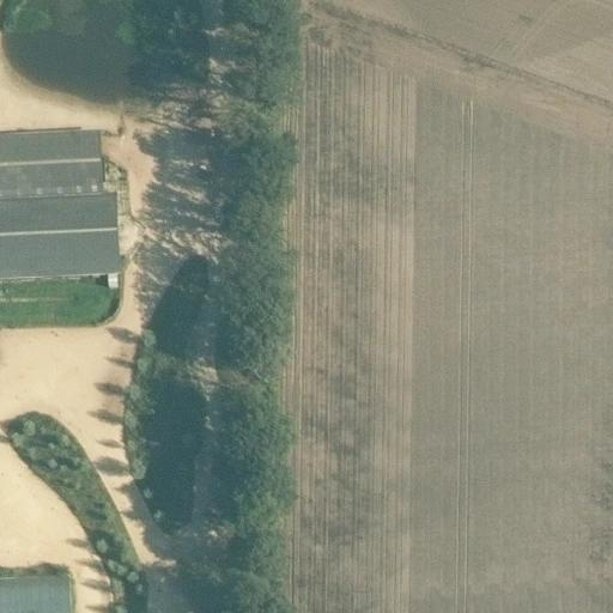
[(0,163),(162,161),(162,127),(0,129),(0,163)]
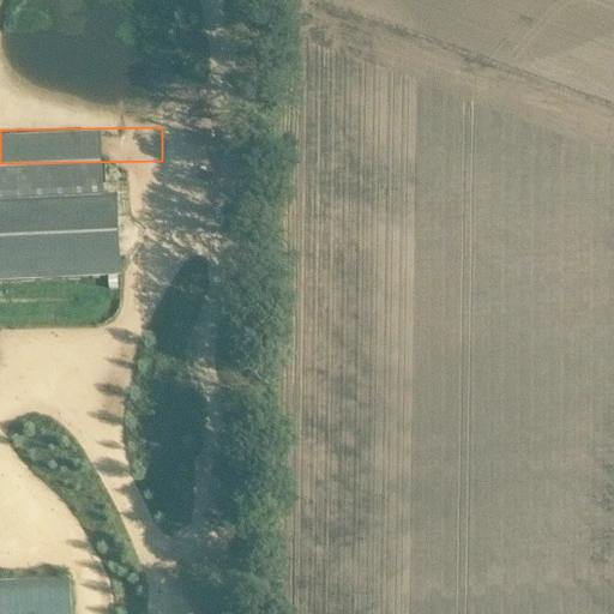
[(0,202),(0,280),(121,275),(118,197),(106,197),(0,202)]
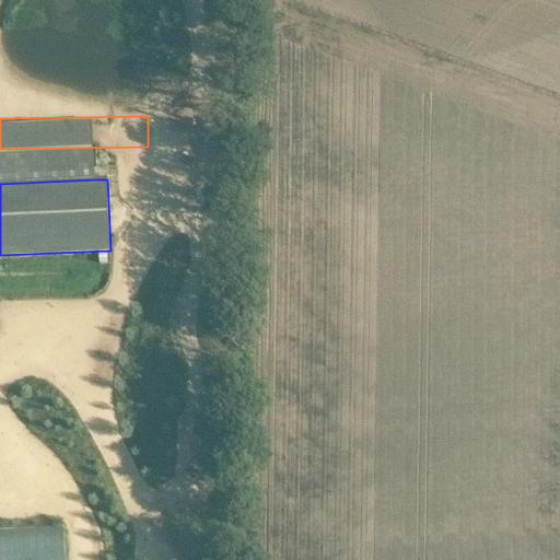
[(0,531),(0,559),(65,559),(63,528),(0,531)]
